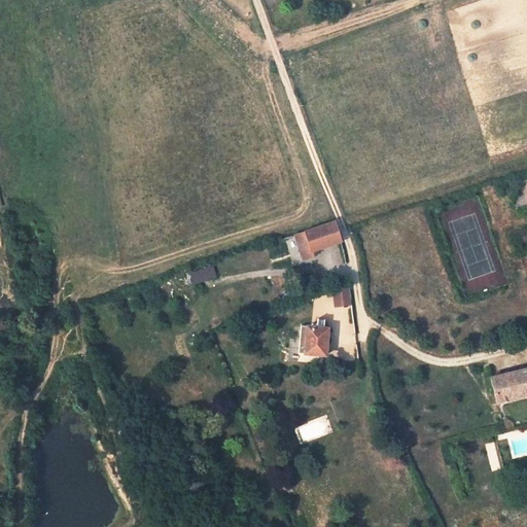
[(526,178),(514,181),(519,209),(526,208),(526,213),(526,212),(526,178)]
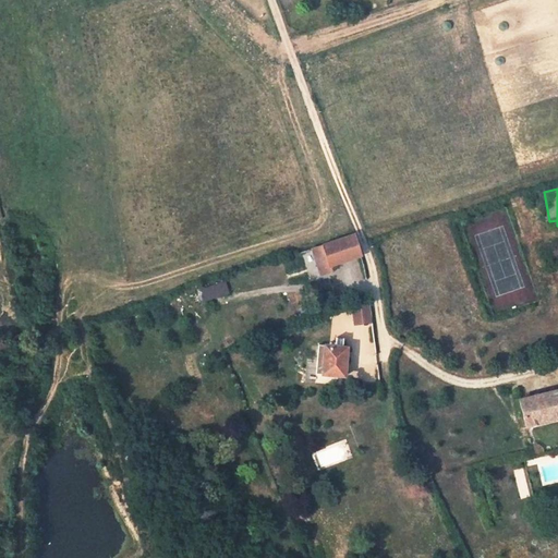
[(330,266),(361,256),(354,235),(324,245),(312,250),(320,275),(332,271),(330,266)]
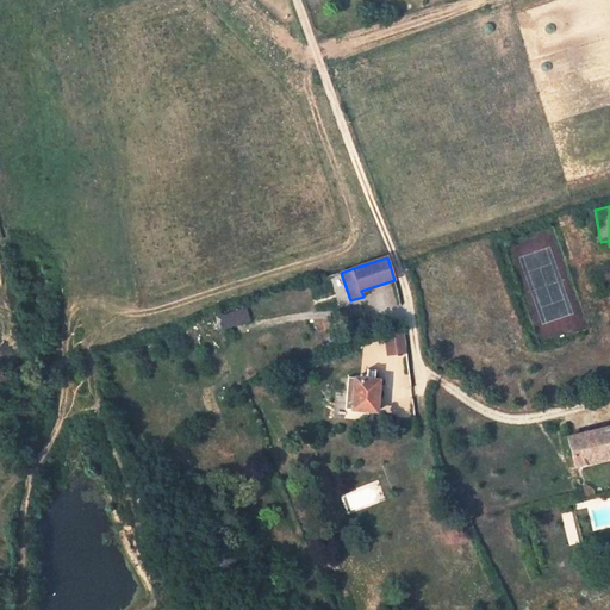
[(218,315),(224,331),(251,321),(244,305),(218,315)]
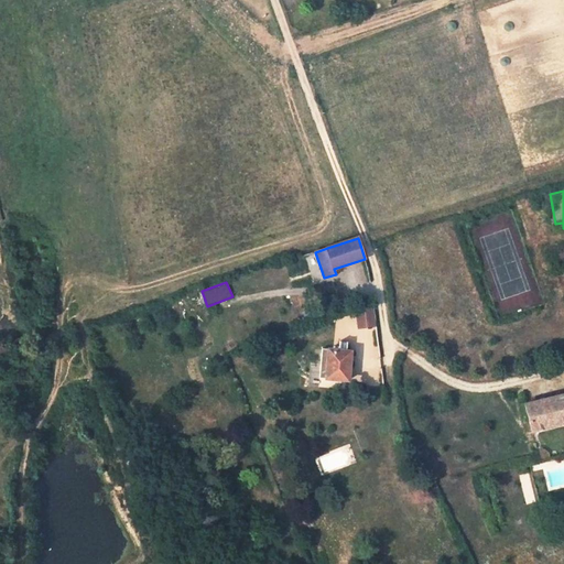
[(356,317),(373,312),(372,303),(354,310),(356,317)]
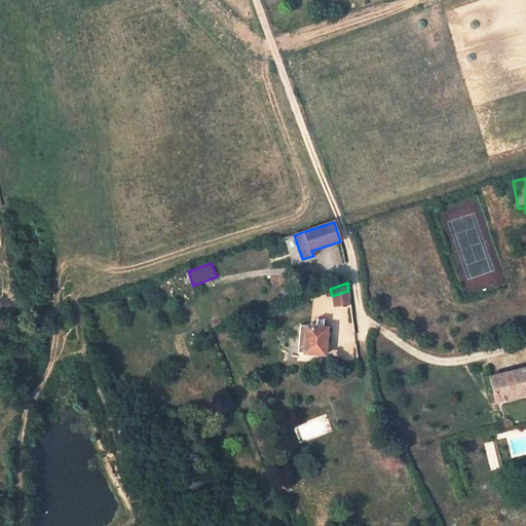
[(349,299),(348,291),(332,296),(335,304),(349,299)]
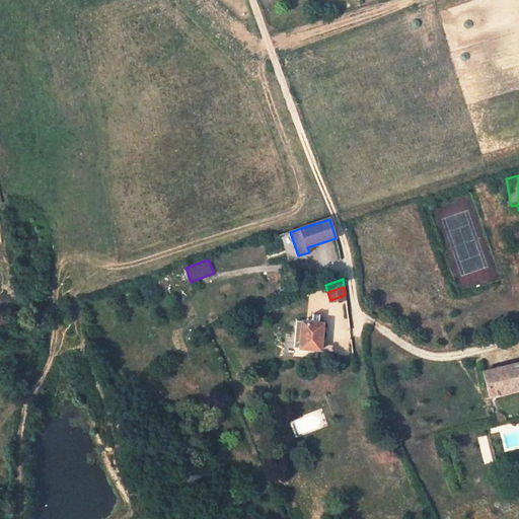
[(319,350),(322,323),(322,322),(318,322),(319,314),(312,313),(311,321),(295,320),(293,347),(300,348),(319,350)]
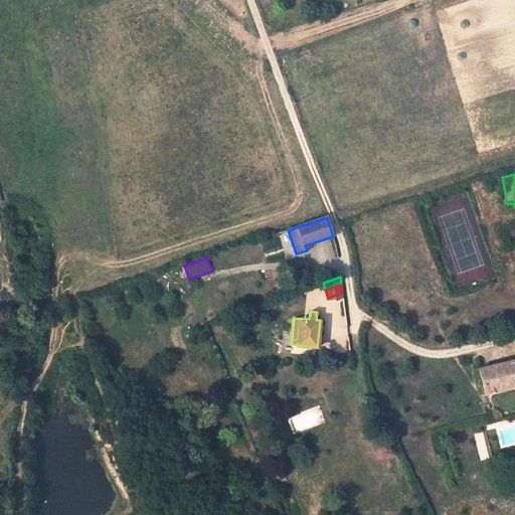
[(514,385),(514,360),(480,369),(486,393),(514,385)]
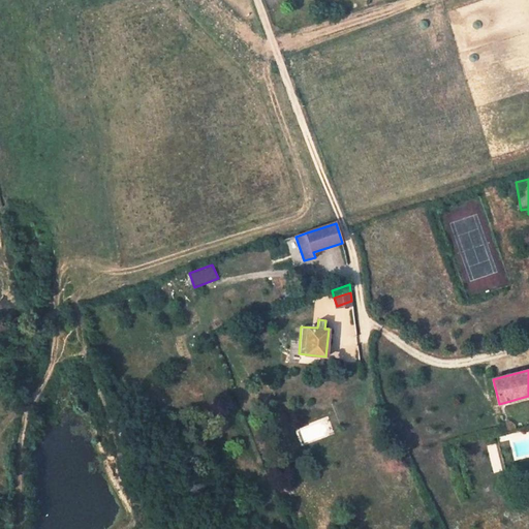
[(284,414),(279,408),(271,414),(276,421),(284,414)]
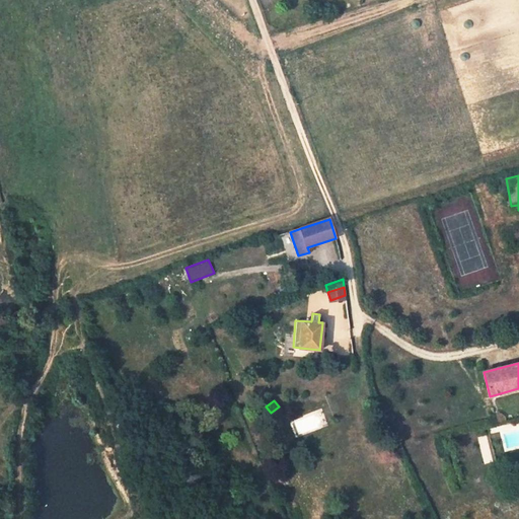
[(274,417),(282,411),(279,406),(271,413),(274,417)]
